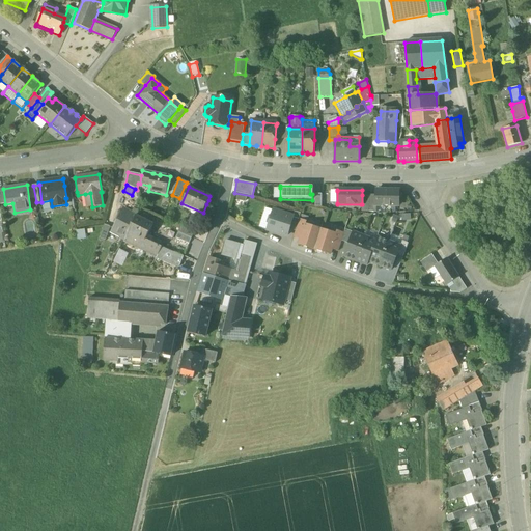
[(388,206),(398,206),(398,191),(375,190),(375,195),(375,206),(376,206),(388,206)]
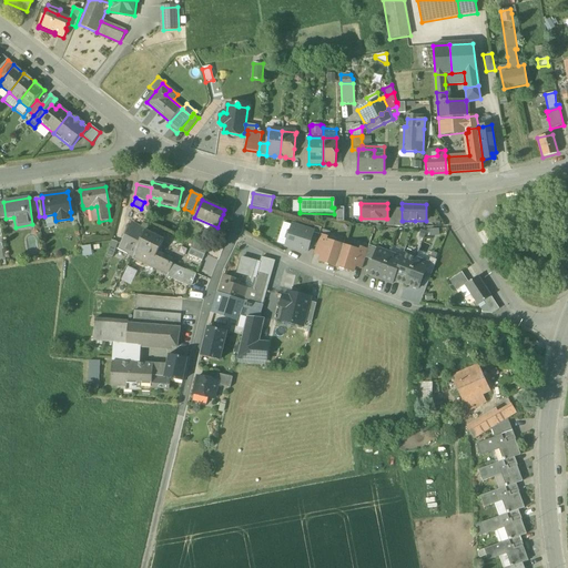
[(215,232),(217,227),(194,217),(193,222),(215,232)]
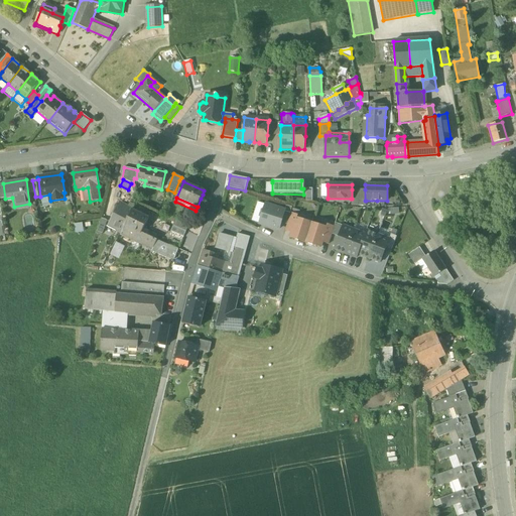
[(264,211),(265,205),(258,203),(252,222),(260,224),(262,218),(259,217),(261,210),(264,211)]
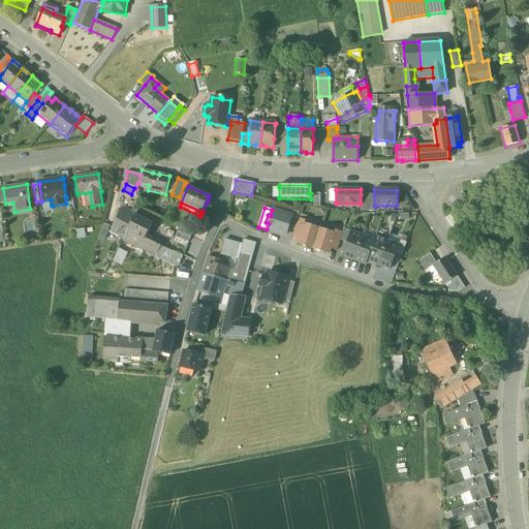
[(123,239),(125,240),(128,231),(126,230),(127,228),(129,222),(131,221),(134,215),(123,209),(112,232),(123,239)]
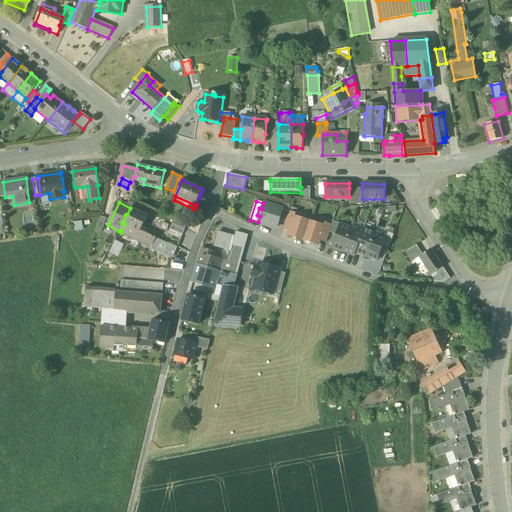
[(263,203),(262,209),(260,216),(258,222),(277,228),(279,221),(283,209),(263,203)]
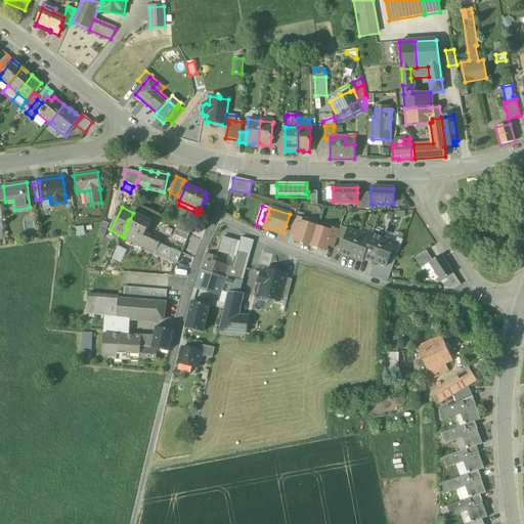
[(290,214),(286,226),(291,228),(297,211),(291,209),(290,214)]
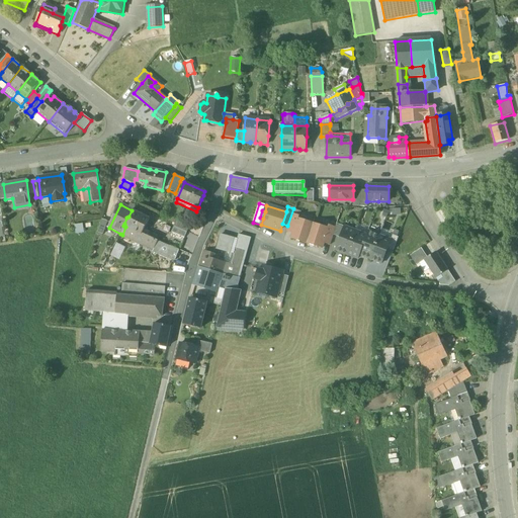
[(126,218),(124,224),(127,226),(128,223),(144,230),(149,219),(132,210),(128,217),(126,218)]
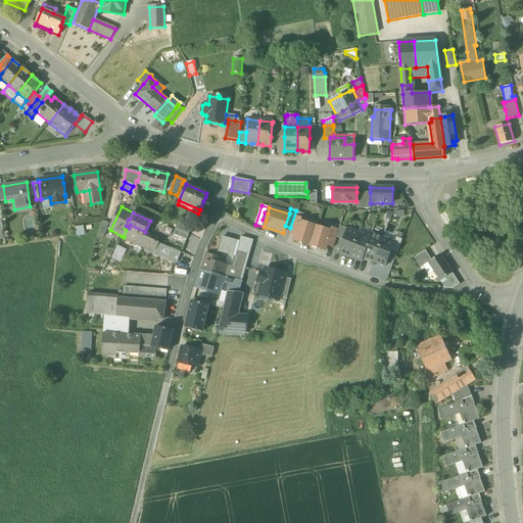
[(289,234),(295,236),(300,221),(301,219),(294,217),(289,234)]
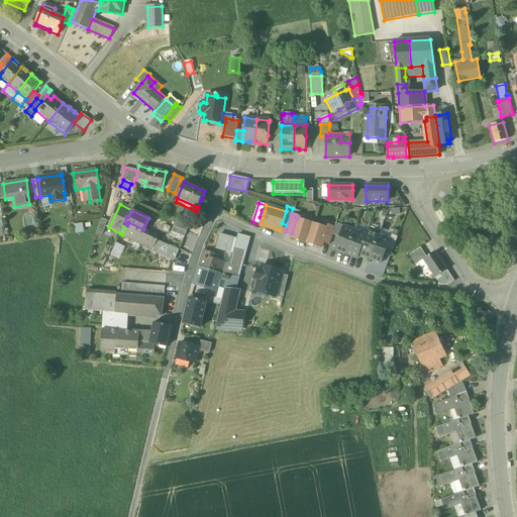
[(291,238),(306,243),(312,223),(297,218),(292,233),(291,238)]
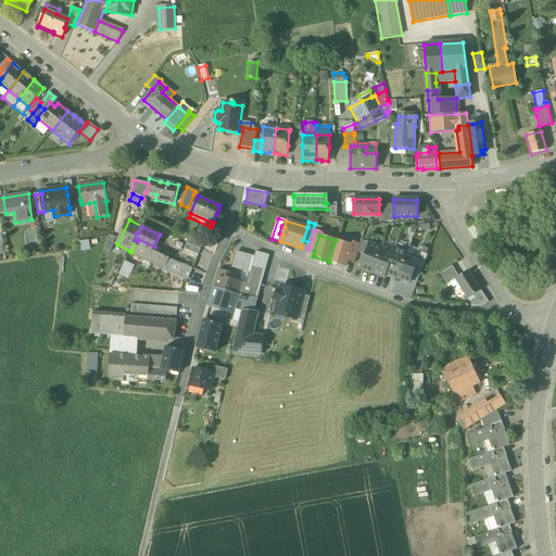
[(104,250),(111,252),(115,238),(110,236),(104,250)]
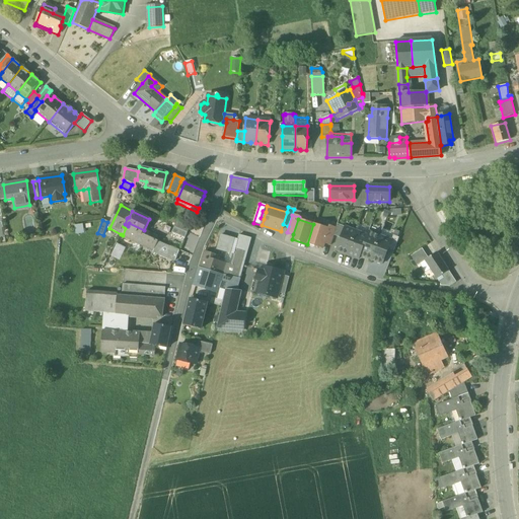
[(174,227),(188,233),(191,226),(177,221),(174,227)]
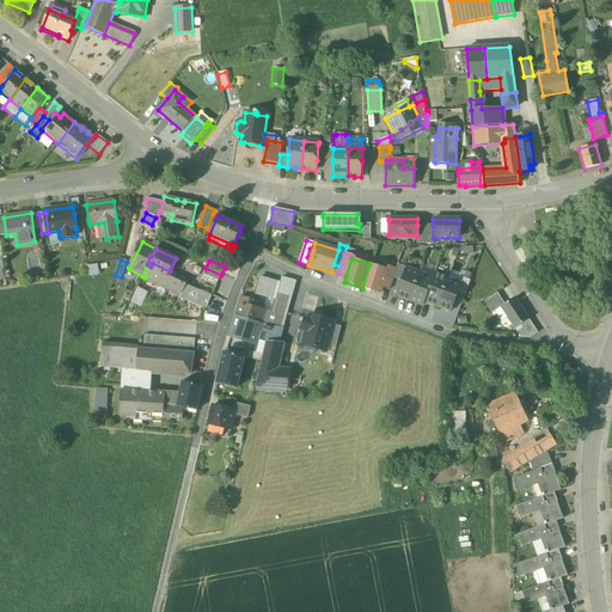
[(167,276),(170,271),(152,263),(151,267),(147,264),(146,267),(148,268),(145,277),(142,280),(169,291),(173,279),(167,276)]
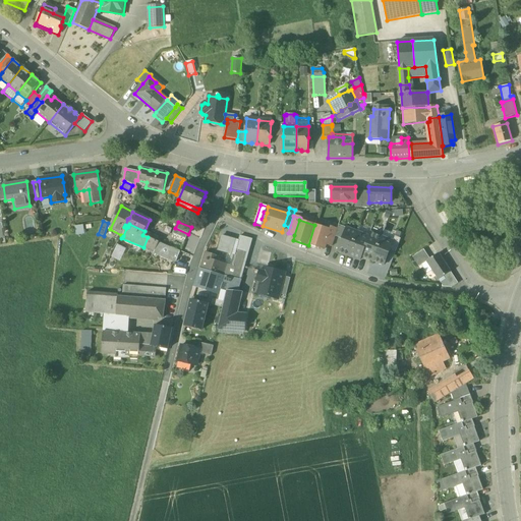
[(330,230),(314,225),(308,245),(324,250),(326,244),(330,230)]
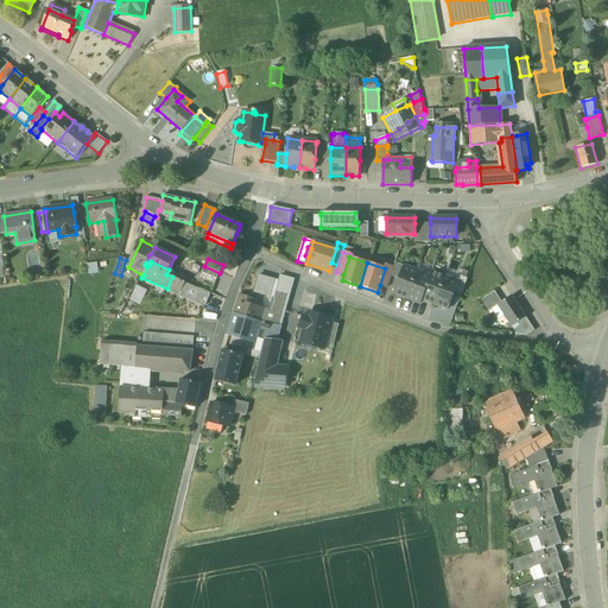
[(396,263),(394,267),(391,277),(399,279),(404,266),(396,263)]
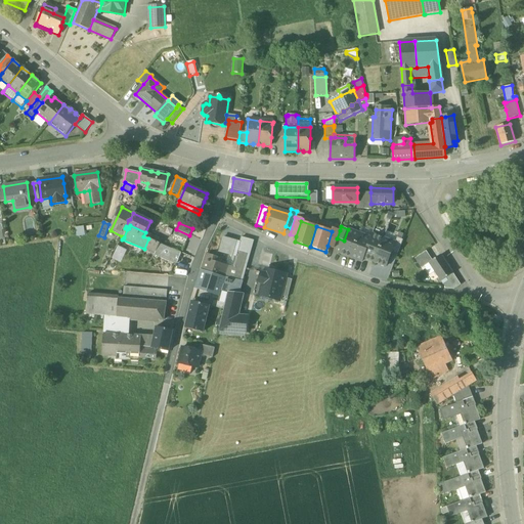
[(370,238),(373,234),(374,231),(362,227),(359,233),(370,238)]
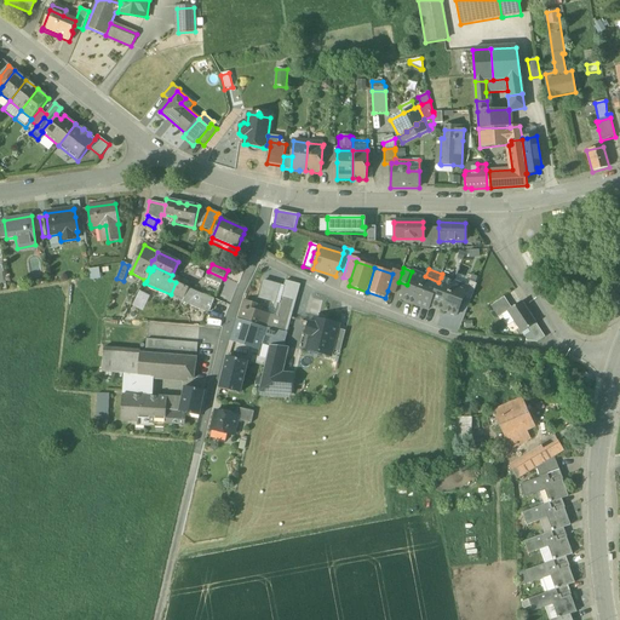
[(395,293),(399,282),(402,273),(394,270),(392,274),(388,291),(395,293)]
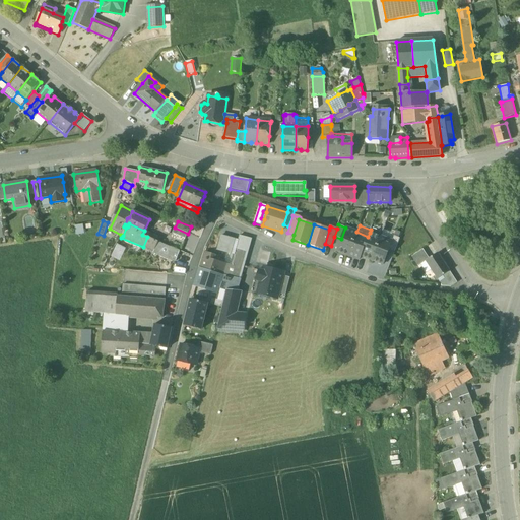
[(172,234),(185,239),(188,234),(175,228),(172,234)]
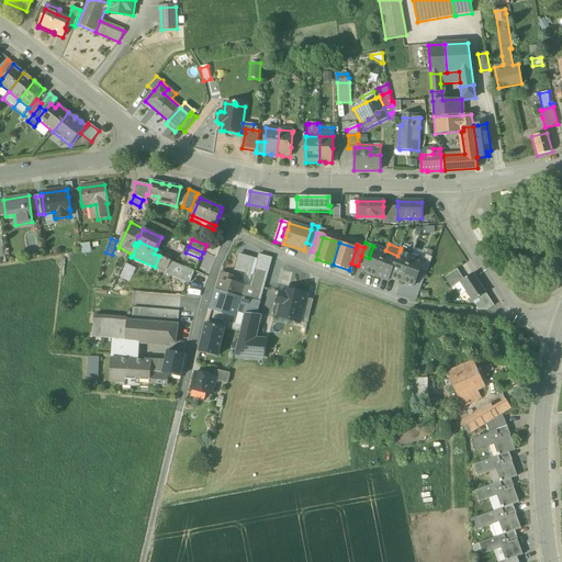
[(363,271),(375,277),(385,250),(373,246),(369,258),(363,271)]
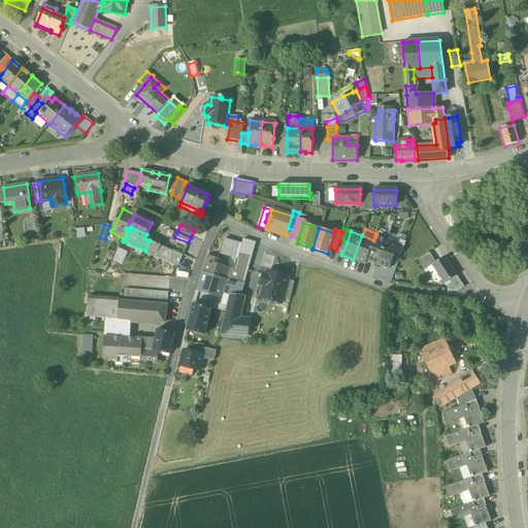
[(398,244),(400,240),(400,238),(389,233),(387,240),(398,244)]
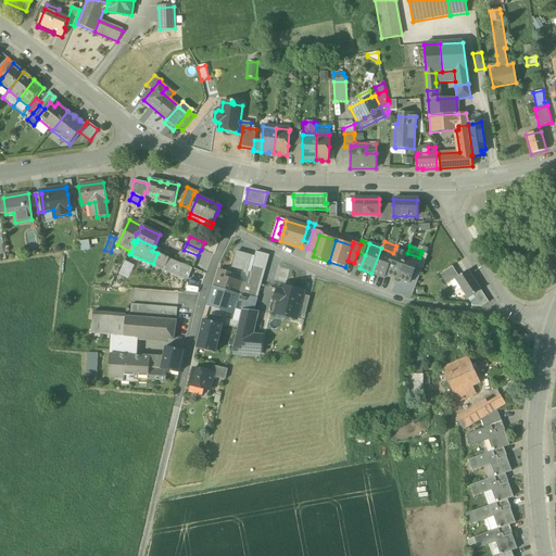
[(169,253),(154,247),(152,251),(158,253),(167,257),(169,253)]
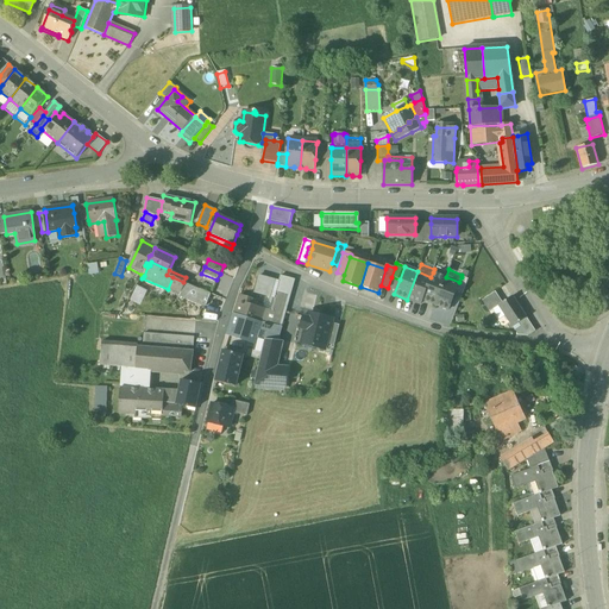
[(431,277),(418,271),(407,300),(420,305),(422,300),(431,277)]
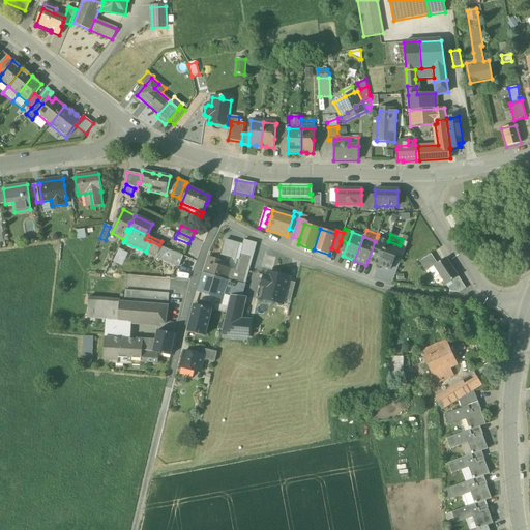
[(377,237),(375,241),(367,261),(379,265),(388,241),(377,237)]
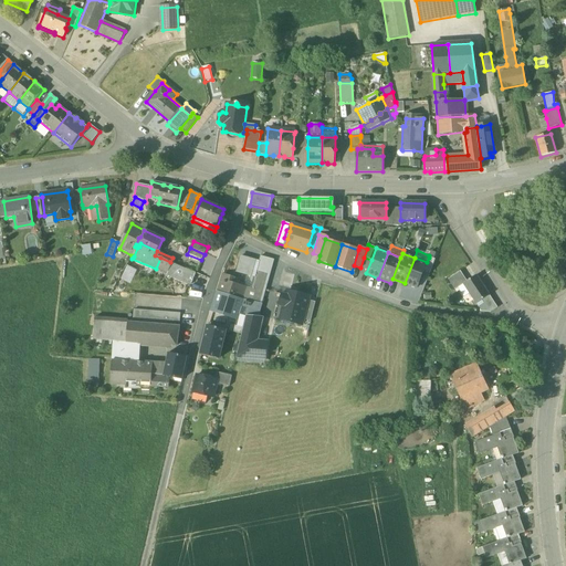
[(252,261),(238,257),(233,272),(249,275),(252,261)]
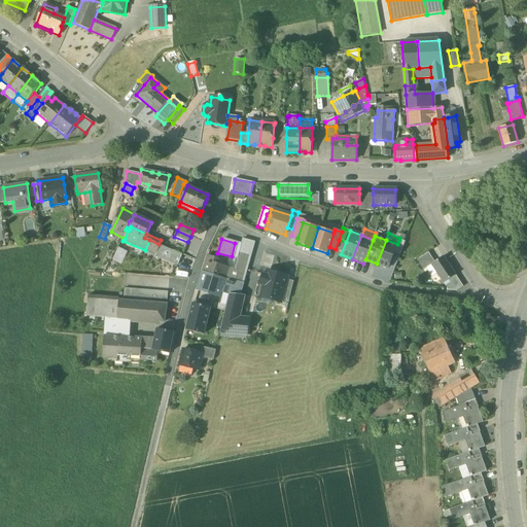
[(239,252),(251,255),(255,242),(242,239),(239,252)]
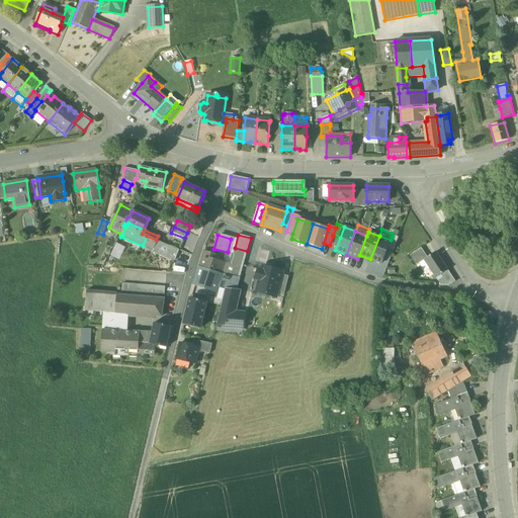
[(156,240),(147,236),(143,246),(153,251),(154,250),(158,241),(156,240)]
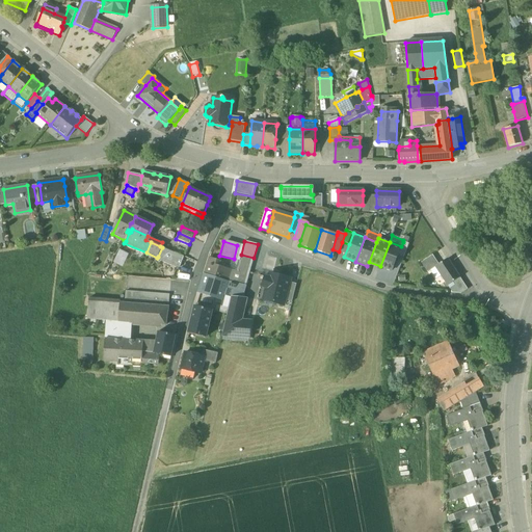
[(401,246),(390,242),(380,266),(392,271),(398,256),(401,246)]
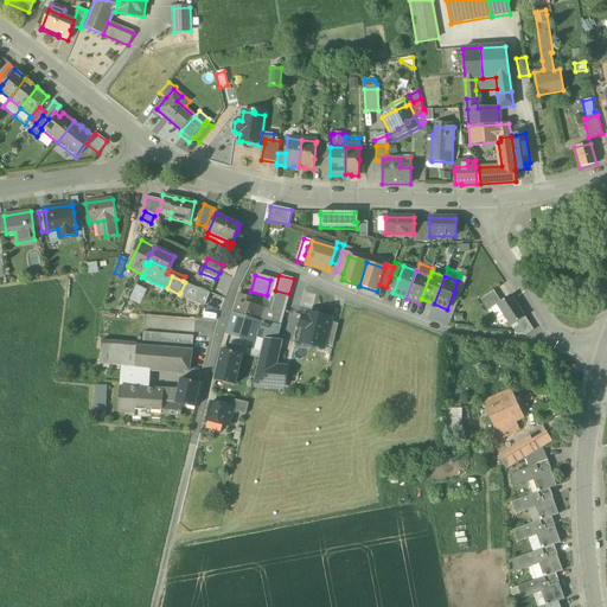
[(454,292),(460,294),(466,279),(460,276),(458,281),(454,292)]
